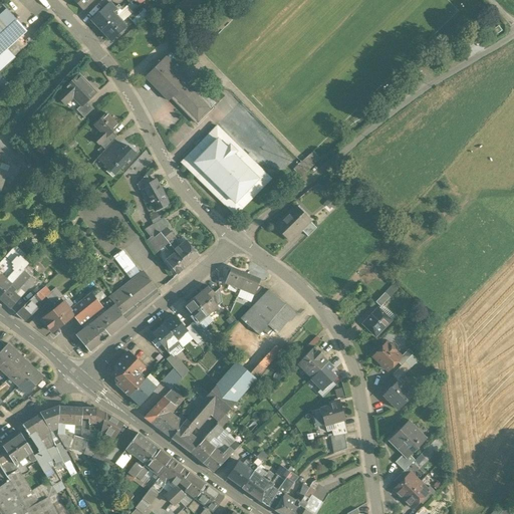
[(72,0),(82,11),(93,0),(72,0)]
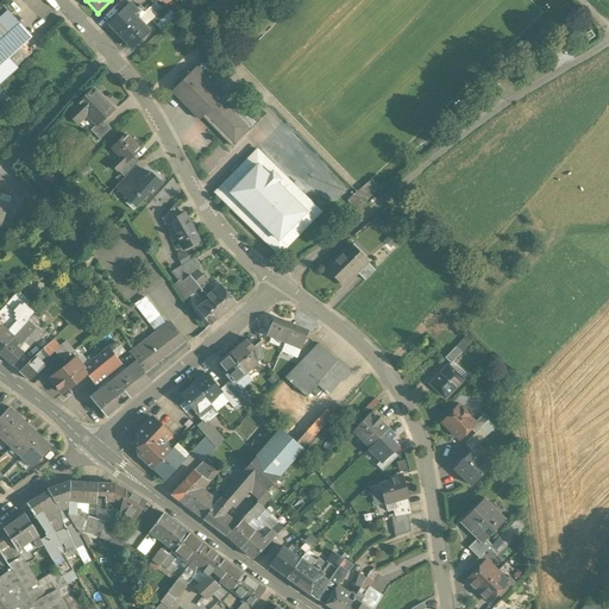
[(170,2),(167,0),(158,0),(150,8),(156,16),(170,2)]
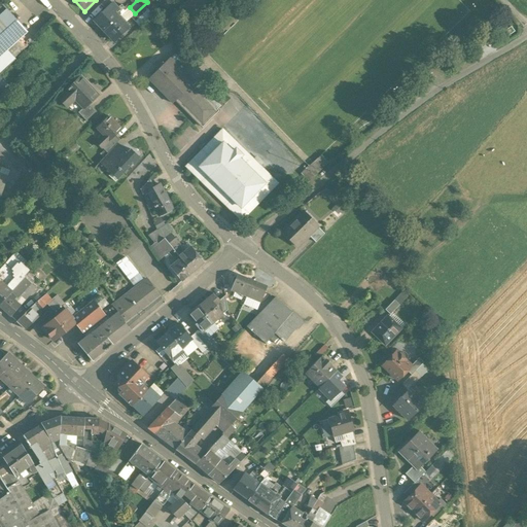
[(112,3),(93,21),(103,31),(118,18),(114,13),(118,9),(112,3)]
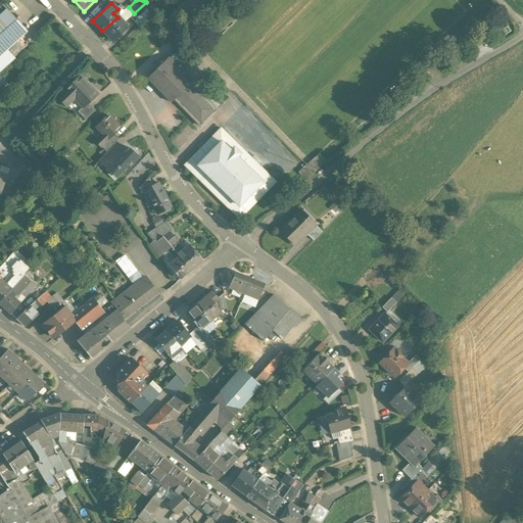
[(2,5),(0,6),(0,75),(35,39),(2,5)]
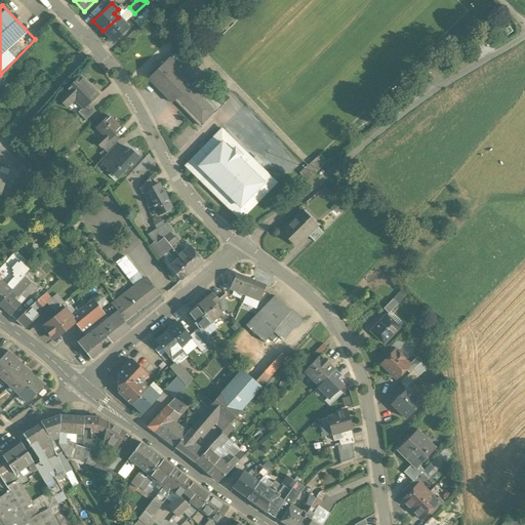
[(118,17),(103,31),(113,42),(128,28),(118,17)]
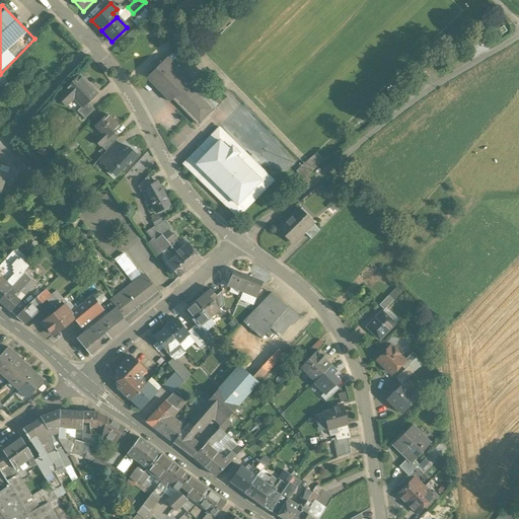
[(176,66),(167,57),(146,78),(170,103),(173,100),(199,127),(215,110),(189,84),(173,69),(176,66)]
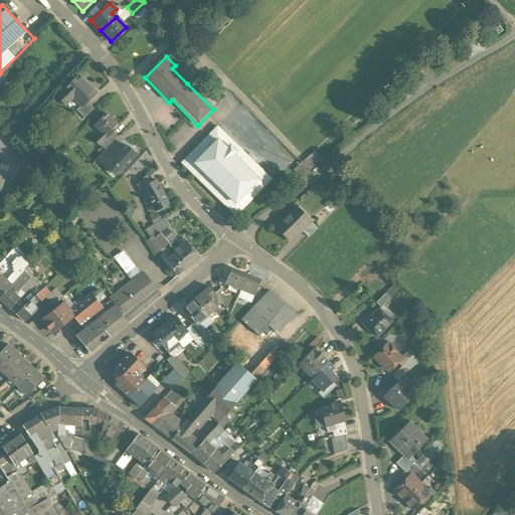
[(93,111),(86,104),(96,95),(78,76),(65,89),(65,90),(57,98),(64,106),(73,97),(82,106),(76,111),(83,120),(93,111)]
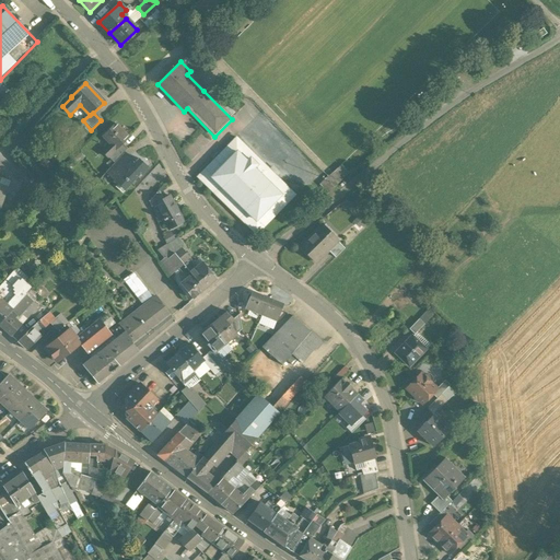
[(128,139),(114,125),(103,137),(116,150),(116,151),(119,148),(128,139)]
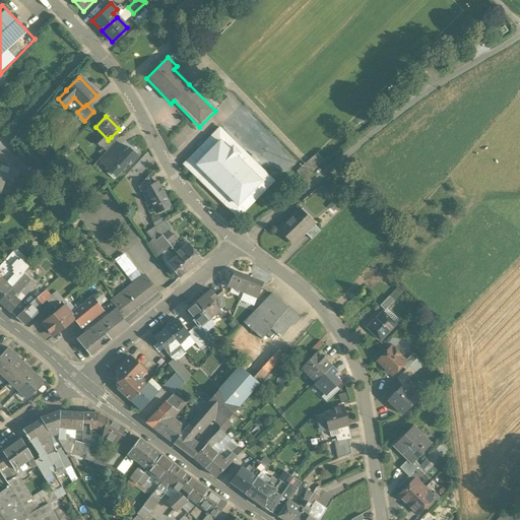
[(273,182),(219,128),(183,165),(238,218),(273,182)]
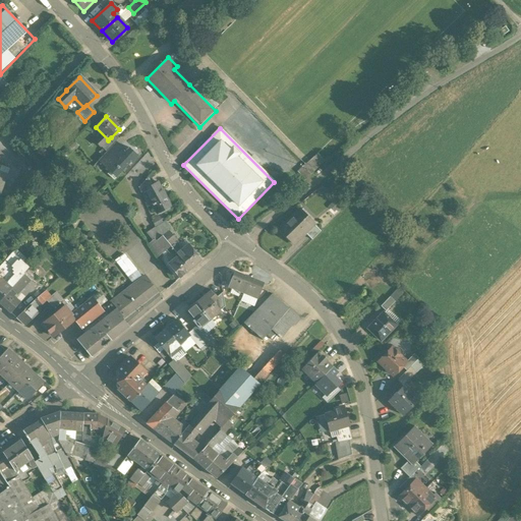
[(111,137),(108,140),(108,139),(101,147),(106,152),(110,149),(116,142),(111,137)]
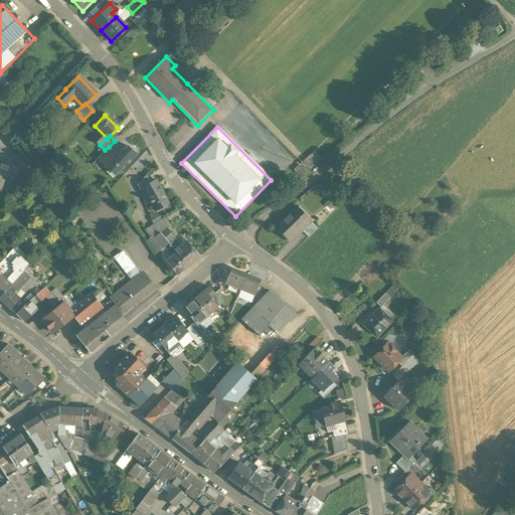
[(115,141),(109,147),(113,151),(119,145),(115,141)]
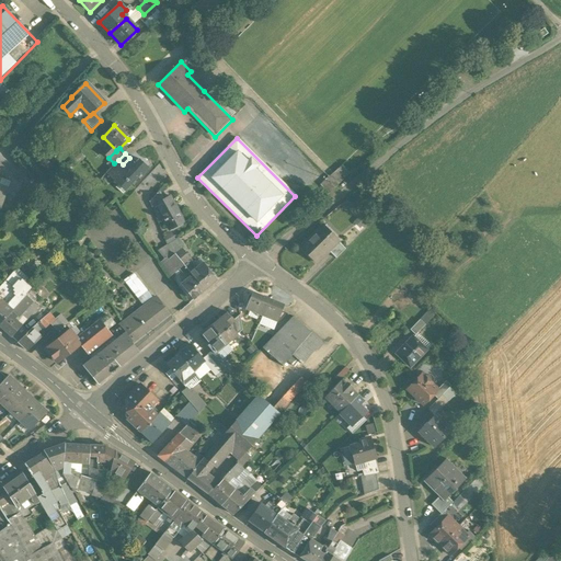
[(149,169),(139,160),(136,163),(129,158),(123,164),(114,174),(122,182),(119,184),(127,191),(140,176),(142,175),(149,169)]
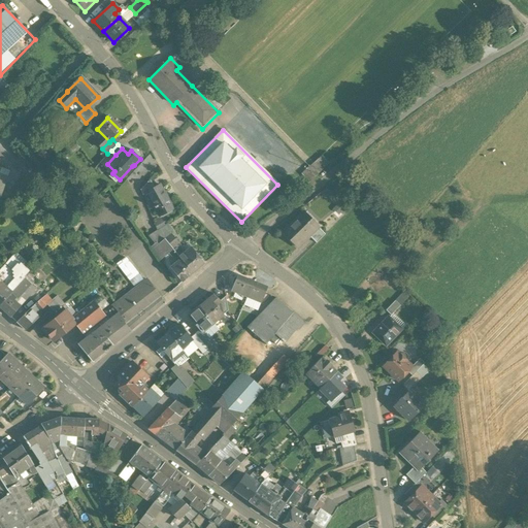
[(324,158),(307,170),(316,179),(331,166),(324,158)]
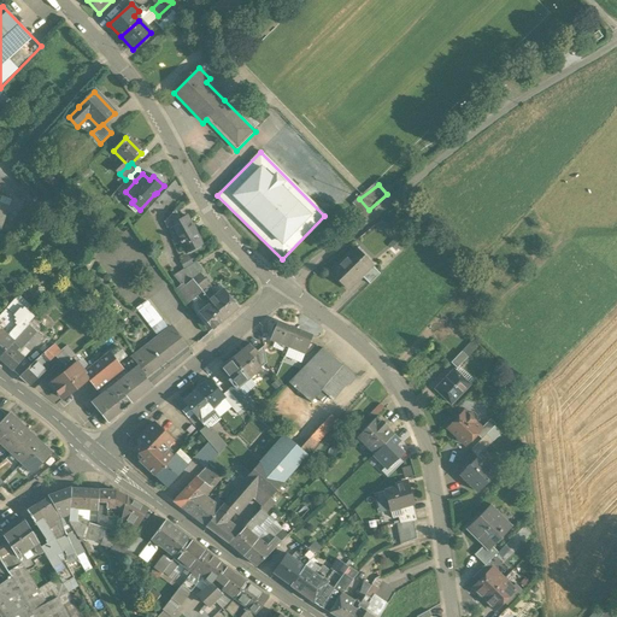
[(359,199),(352,205),(362,216),(369,210),(359,199)]
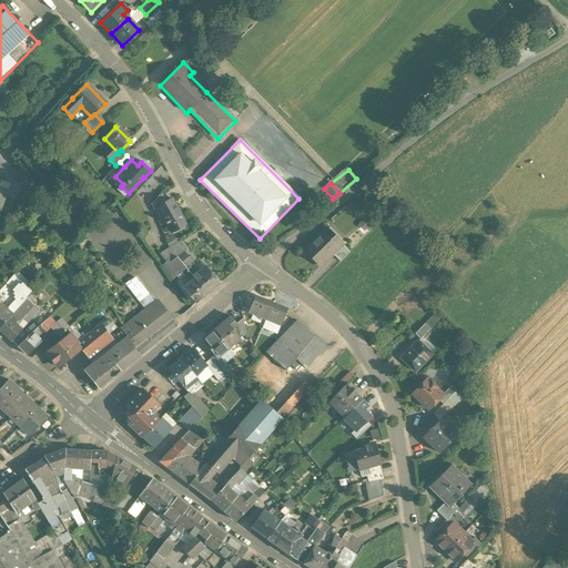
[(166,202),(161,193),(151,204),(153,210),(158,208),(166,202)]
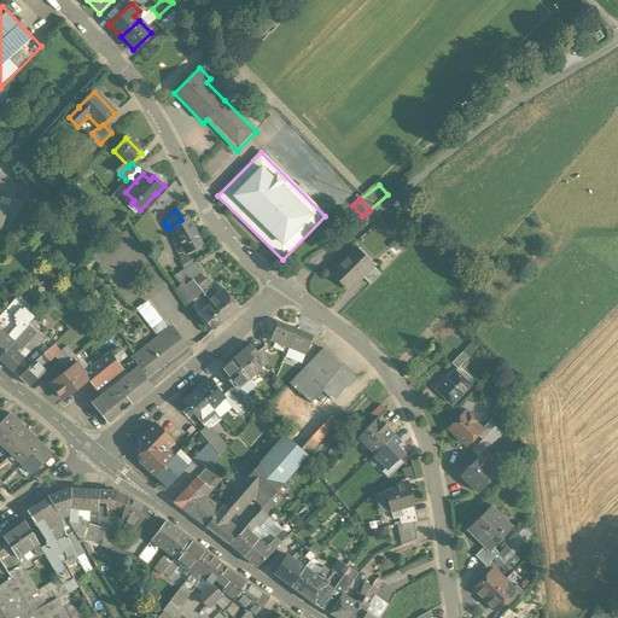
[(203,244),(187,216),(181,220),(172,226),(180,243),(179,243),(185,254),(203,244)]
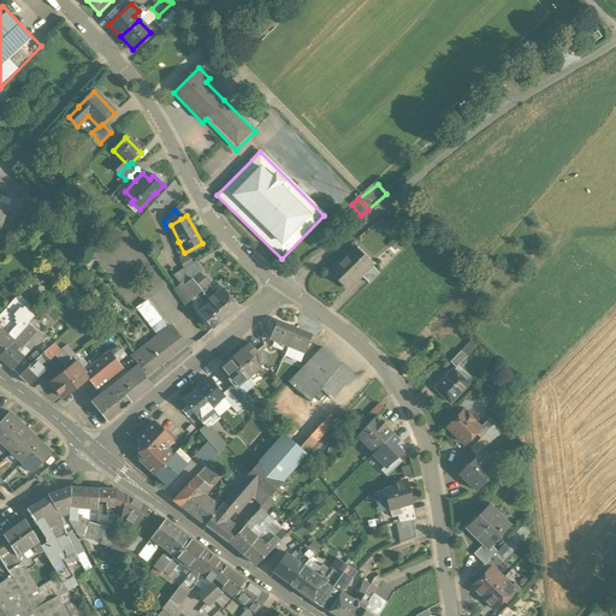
[(356,260),(350,253),(338,264),(329,271),(338,280),(339,280),(348,290),(361,277),(369,268),(368,267),(359,258),(356,260)]
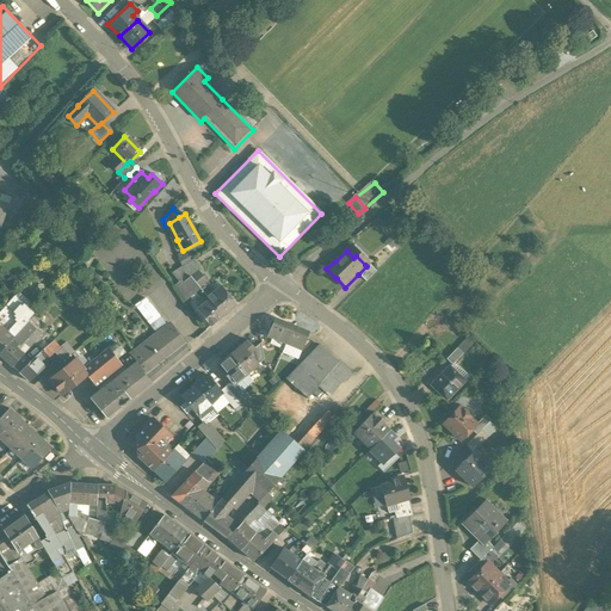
[(214,291),(197,271),(201,269),(193,260),(181,267),(199,289),(208,301),(209,301),(213,297),(211,295),(214,291)]
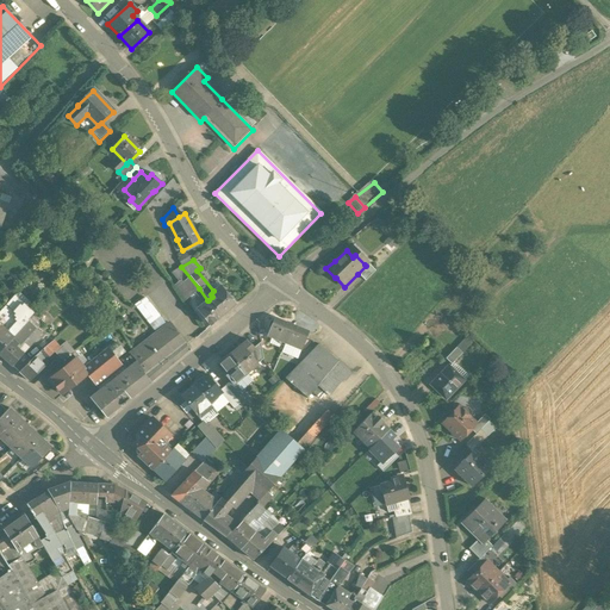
[(375,272),(366,262),(365,265),(366,266),(358,274),(365,281),(375,272)]
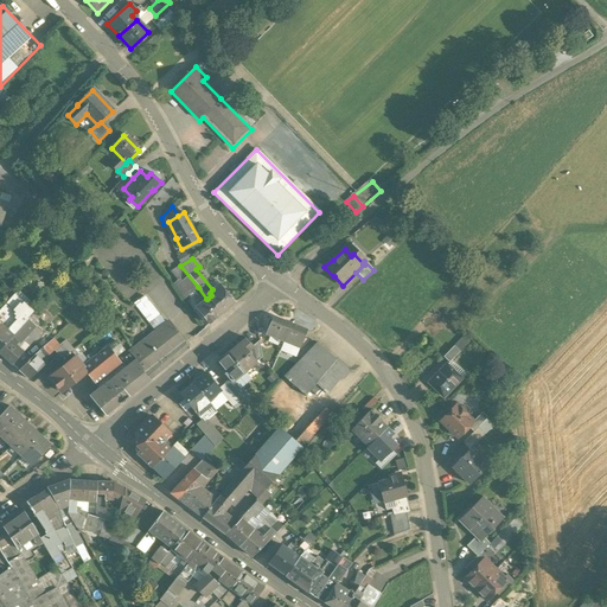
[(198,287),(180,266),(172,272),(179,279),(173,283),(184,299),(192,292),(198,287)]
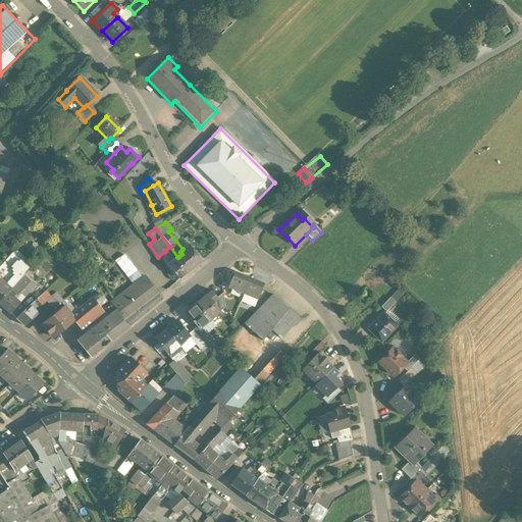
[(202,260),(188,245),(183,249),(180,252),(181,254),(178,257),(190,270),(202,260)]
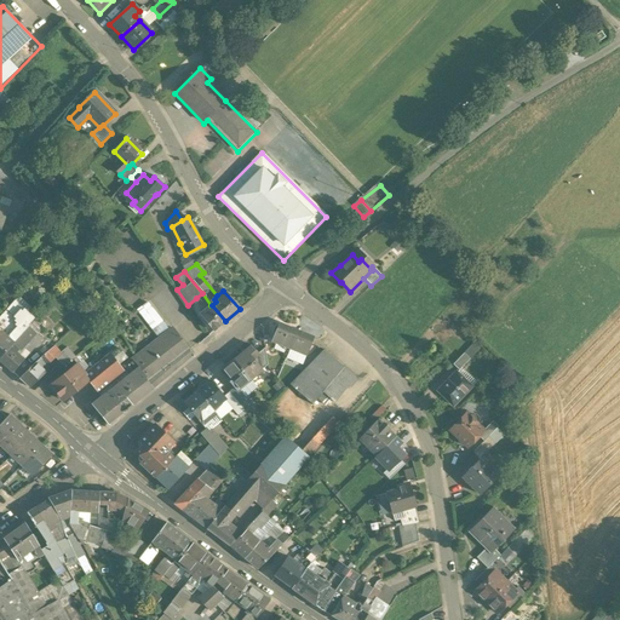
[(225,321),(212,305),(211,305),(202,293),(196,298),(206,310),(199,316),(213,332),(225,321)]
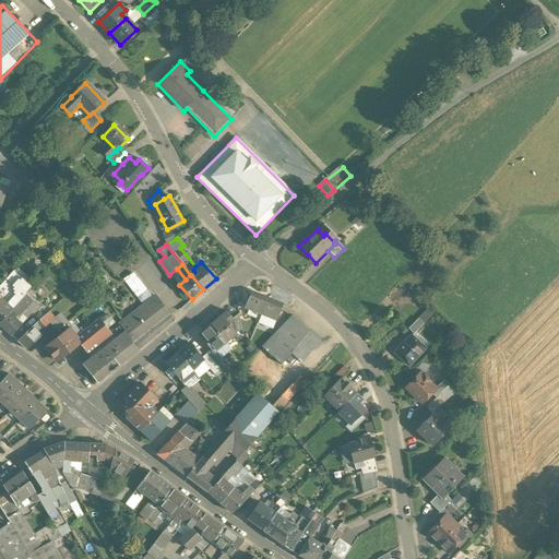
[(31,286),(13,271),(2,284),(9,288),(0,298),(0,322),(16,305),(15,304),(28,289),(31,286)]
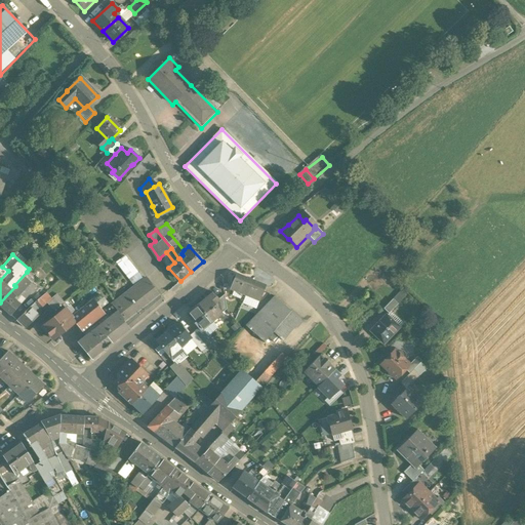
[(27,272),(14,285),(15,286),(21,290),(26,285),(31,289),(34,285),(27,278),(30,274),(27,272)]
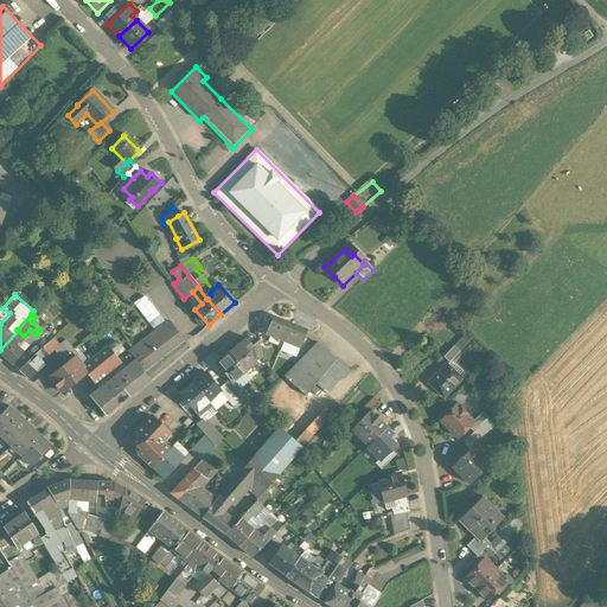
[(291,324),(273,317),(266,333),(280,339),(279,343),(282,344),(283,340),(291,324)]
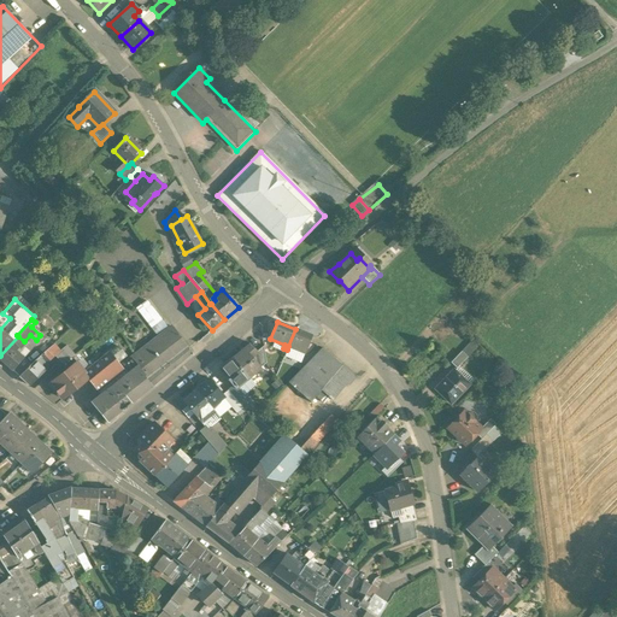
[(170,328),(150,344),(156,352),(176,335),(170,328)]
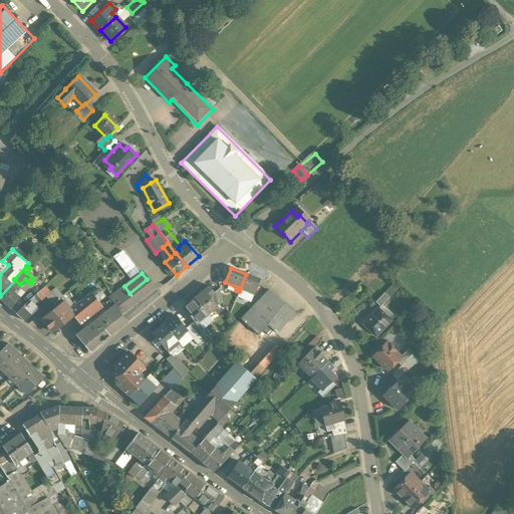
[(259,280),(246,274),(240,288),(254,294),(259,280)]
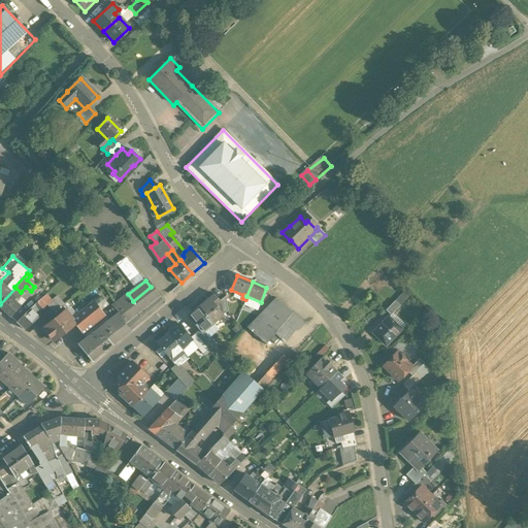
[(128,294),(104,312),(108,317),(106,318),(105,316),(99,322),(99,324),(100,326),(77,344),(92,362),(147,318),(164,303),(160,298),(160,299),(151,287),(133,301),(128,294)]
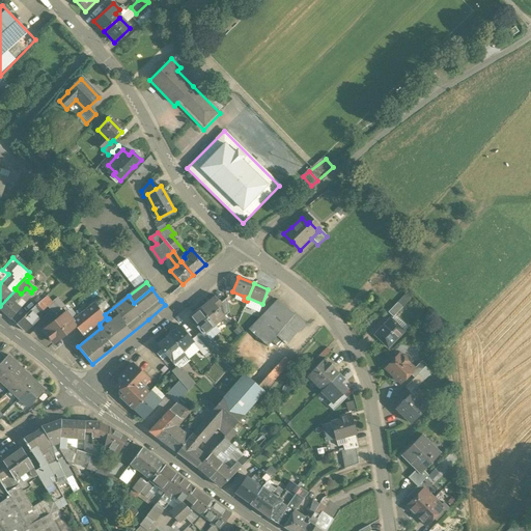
[(16,289),(0,306),(0,309),(10,319),(20,308),(14,303),(21,294),(16,289)]
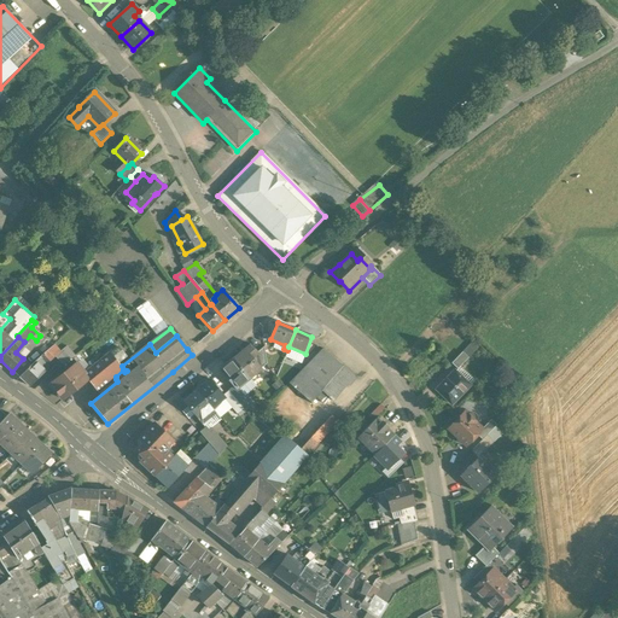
[(250,344),(233,359),(249,379),(261,368),(255,361),(258,357),(255,354),(257,353),(250,344)]
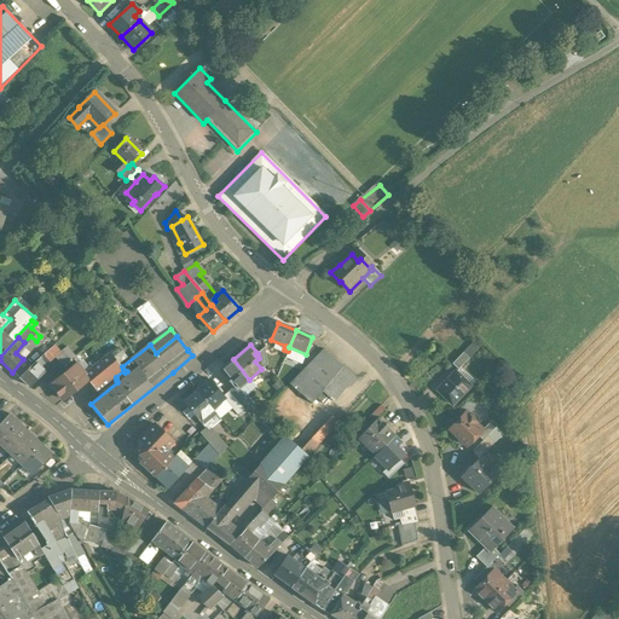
[(53,346),(40,358),(45,363),(45,364),(46,365),(59,352),(53,346)]
